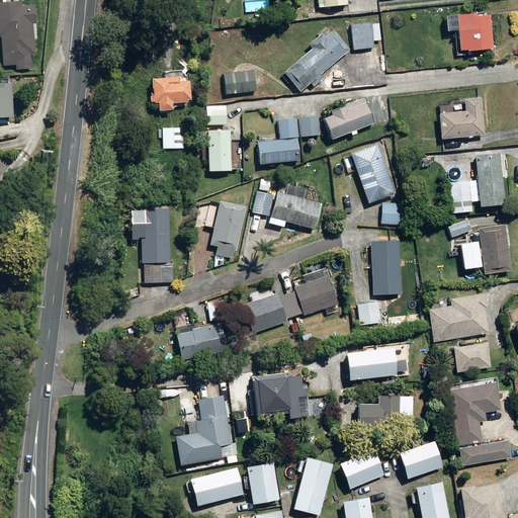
[(15,63),(16,68),(31,67),(30,53),(34,53),(32,22),(35,22),(33,4),(21,4),(21,0),(0,1),(0,34),(1,34),(3,64),(15,63)]
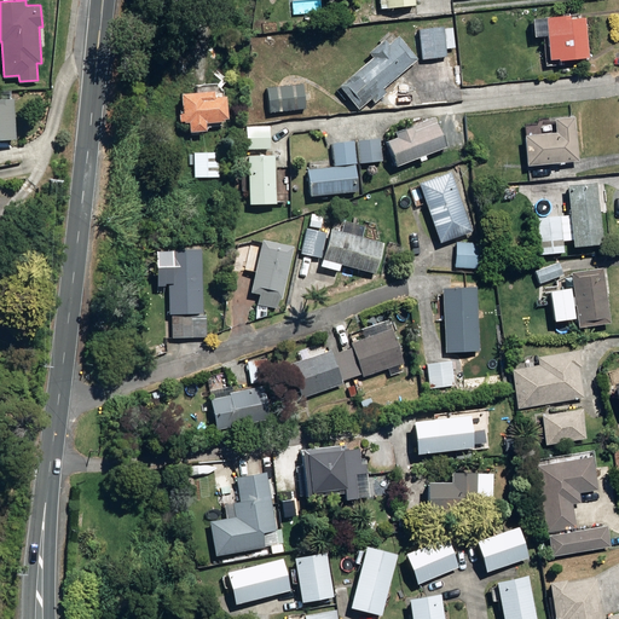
[(379,0),(380,10),(416,6),(415,0),(379,0)]
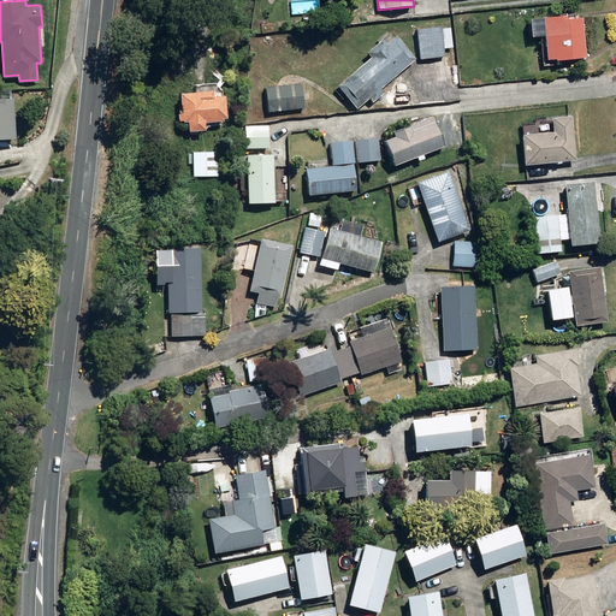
[(556,59),(556,61),(587,58),(582,18),(574,16),(529,21),(532,39),(545,37),(548,60),(556,59)]
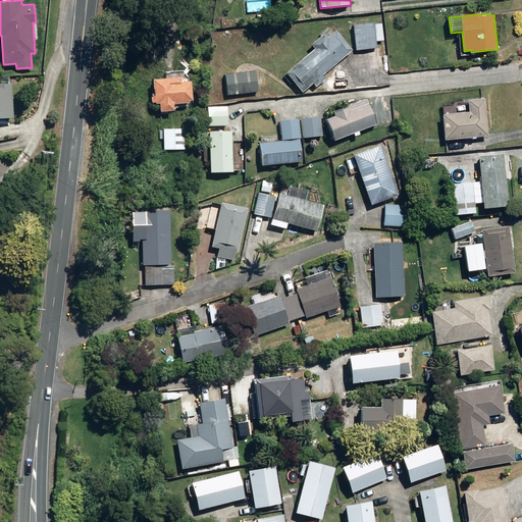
[(353,25),(356,51),(377,49),(374,23),(353,25)]
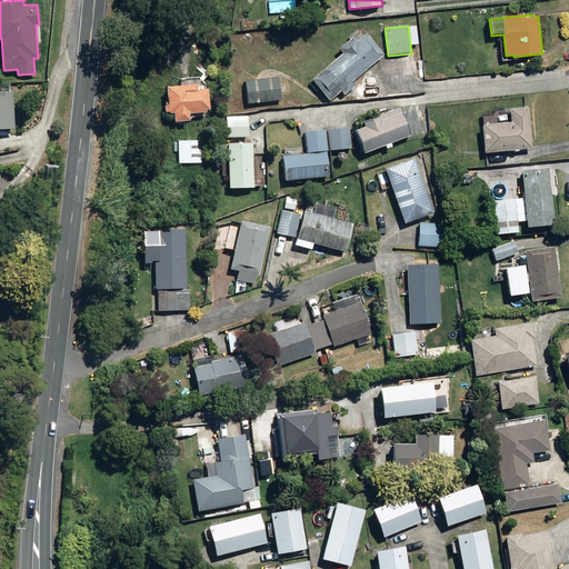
[(281,31),(281,40),(291,39),(290,31),(281,31)]
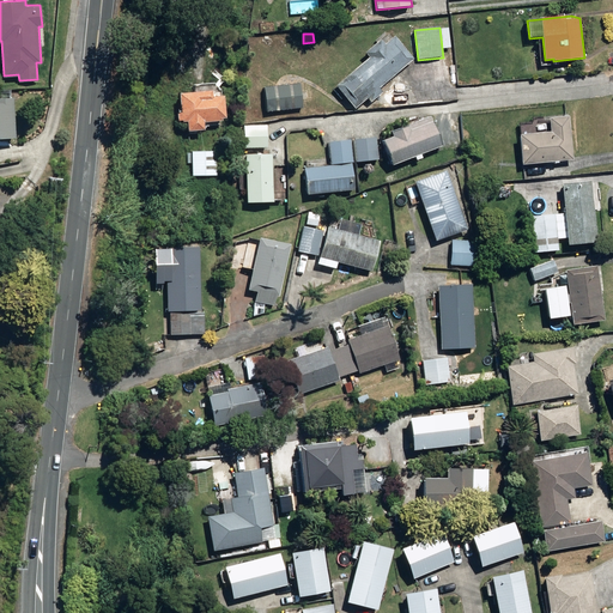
[(335,86),(354,109),(368,98),(371,104),(383,93),(380,89),(414,60),(394,36),(384,46),(380,40),(364,54),(368,59),(335,86)]
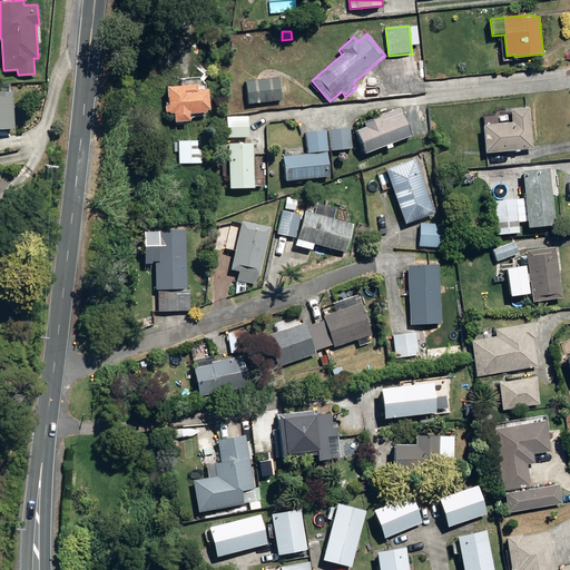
[(244,82),(246,105),(282,101),(279,78),(244,82)]
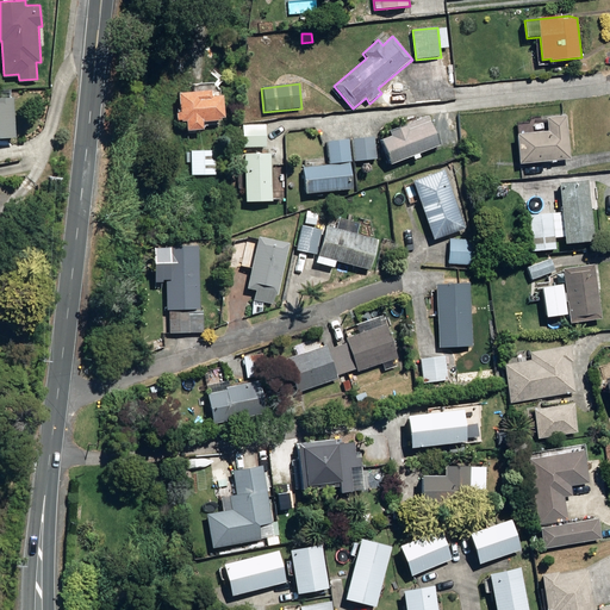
[(187,132),(187,135),(195,135),(195,131),(203,131),(201,123),(221,122),(221,119),(224,119),(222,97),(211,97),(210,91),(184,93),(184,100),(174,100),(175,122),(180,122),(180,124),(185,123),(186,132),(187,132)]
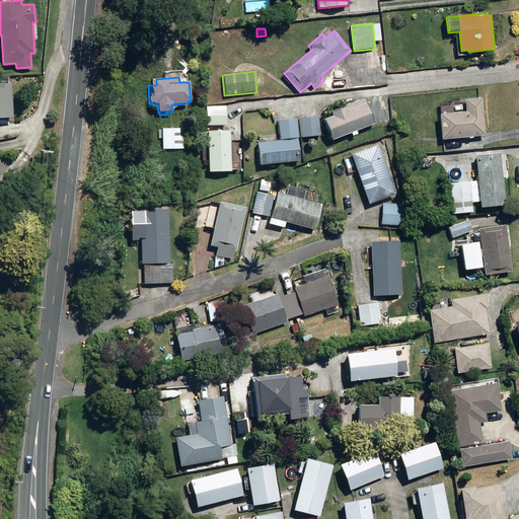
[(0,116),(10,116),(9,81),(0,81),(0,116)]
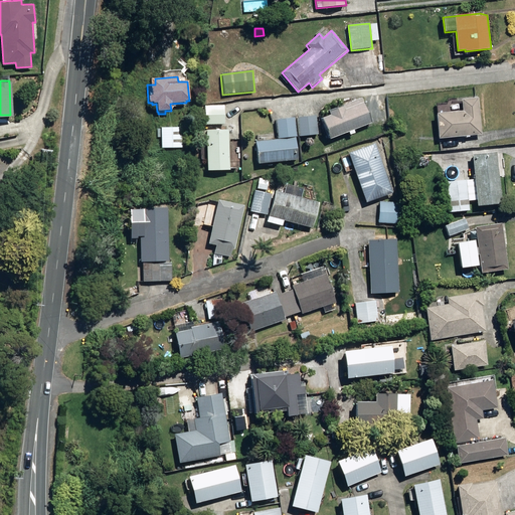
[(321,119),(329,140),(348,133),(349,136),(354,133),(353,131),(371,123),(361,98),(328,112),(330,116),(321,119)]
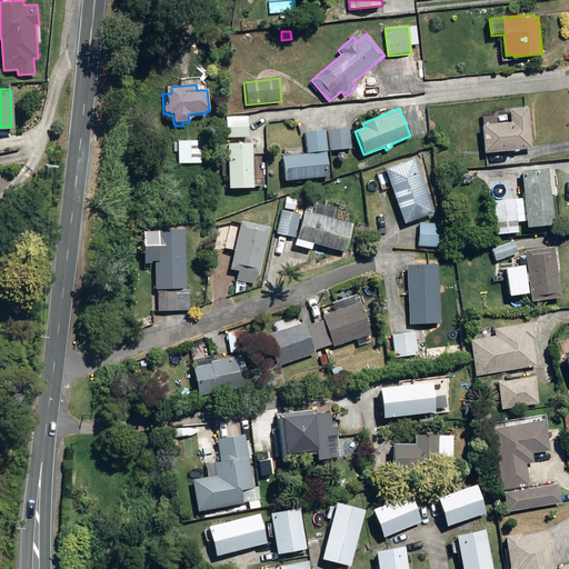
[(481,127),(485,155),(532,149),(528,108),(509,110),(510,111),(487,115),(488,126),(481,127)]
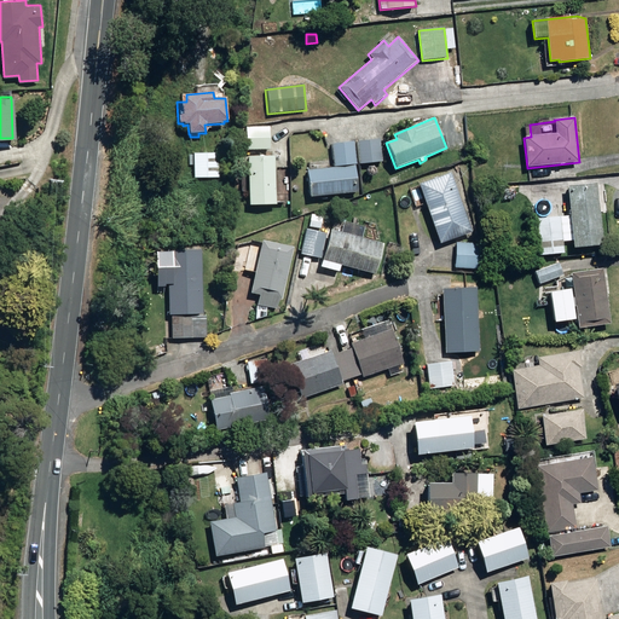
[(246,127),(247,150),(270,150),(270,127),(246,127)]
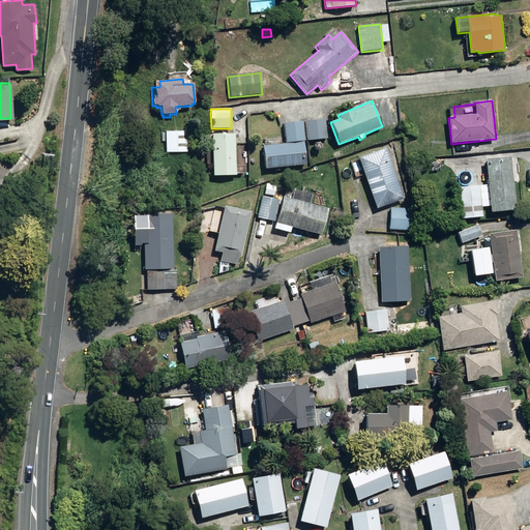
[(306,122),(308,141),(327,139),(325,119),(306,122)]
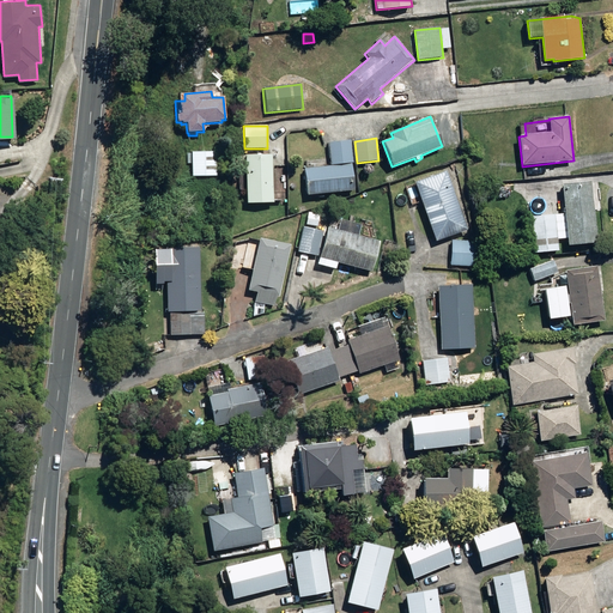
[(304,169),(307,195),(354,190),(351,163),(353,163),(351,141),(328,143),(331,167),(304,169)]
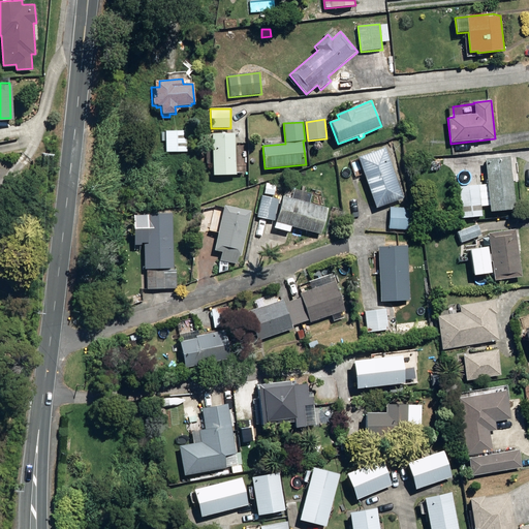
[(165,153),(187,153),(187,131),(165,131),(165,153)]
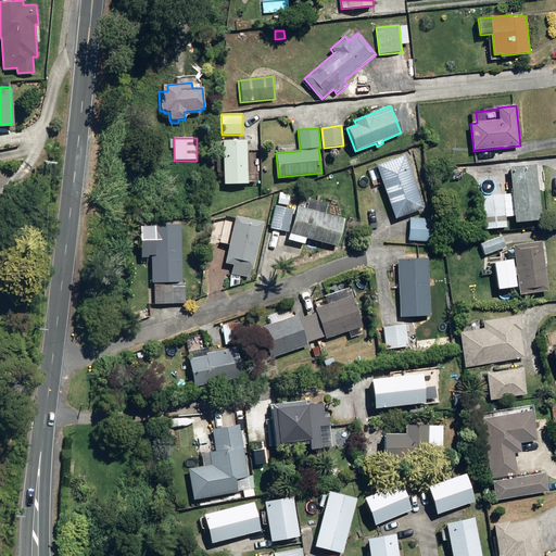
[(223,141),(224,185),(248,185),(247,141),(223,141)]
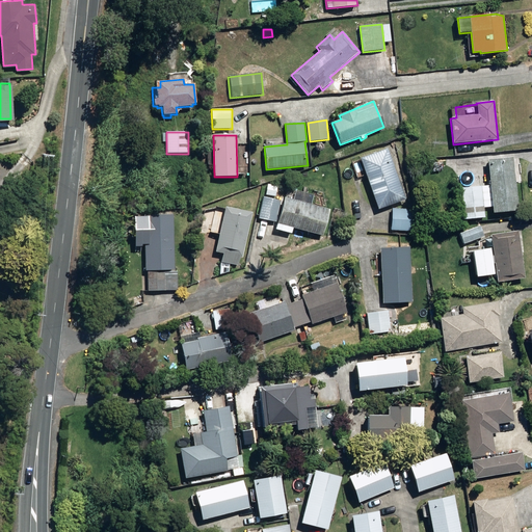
[(360,159),(378,209),(405,200),(388,149),(360,159)]
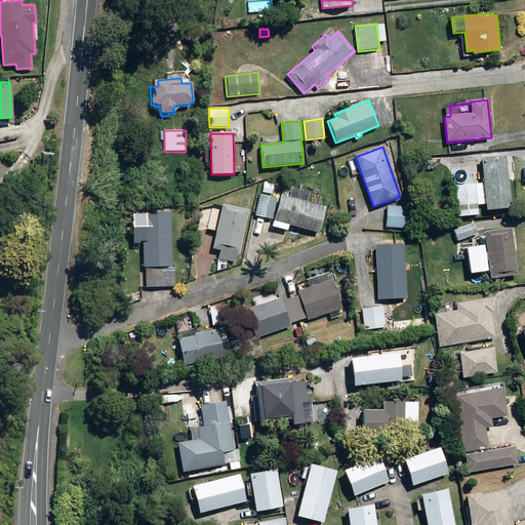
[(453,186),(457,217),(478,215),(477,197),(485,196),(486,211),(512,209),(509,174),(513,174),(512,157),(507,158),(507,156),(481,158),(484,185),(476,186),(475,184),(453,186)]
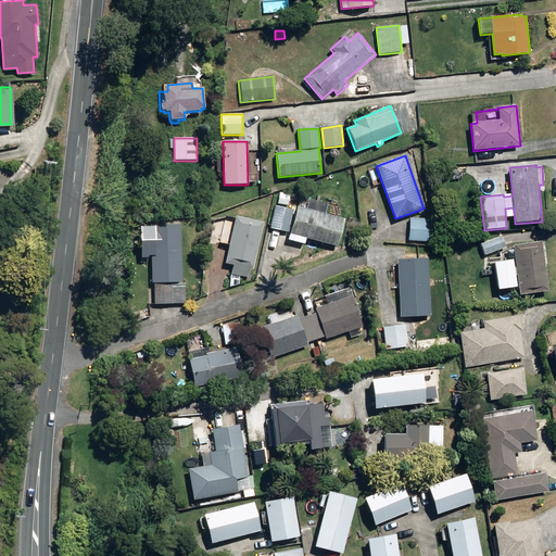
[(278,204),(288,206),(290,194),(280,193),(278,204)]
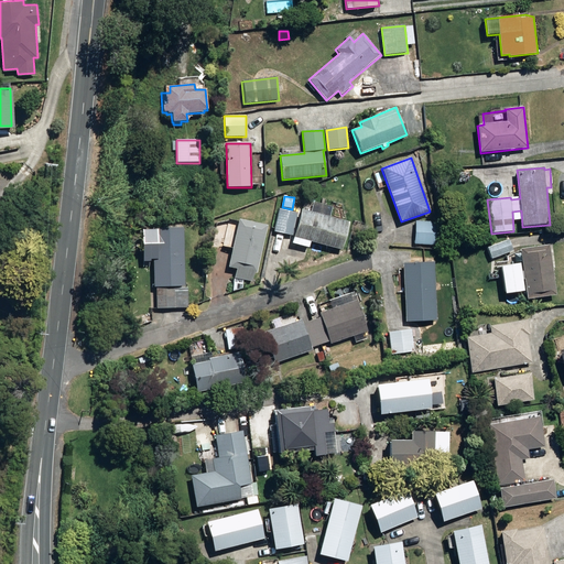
[(310,242),(343,251),(349,223),(329,217),(332,207),(313,203),(310,212),(301,209),(292,243),(308,248),(310,242)]
